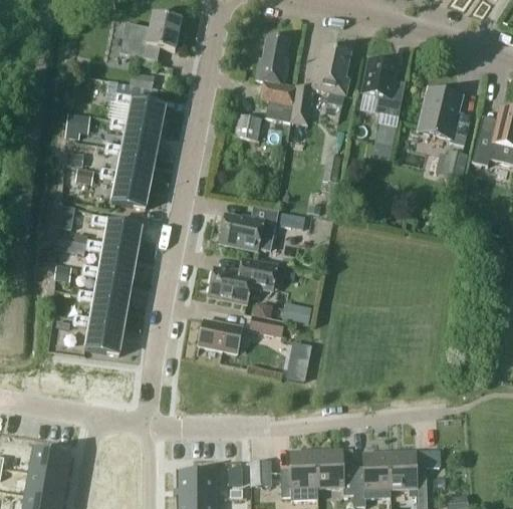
[(151,27),(126,23),(120,52),(136,55),(158,59),(160,47),(176,50),(182,18),(154,12),(151,27)]
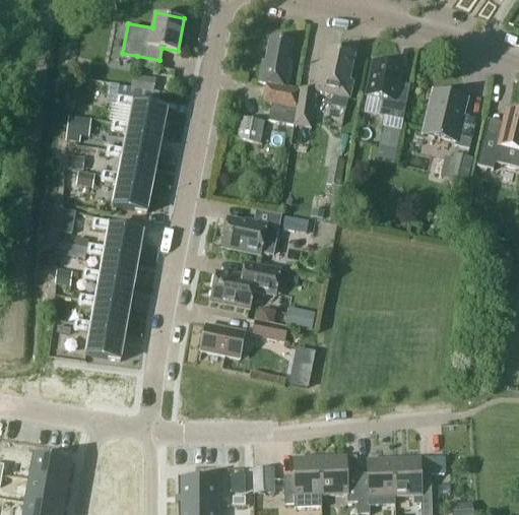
[(278,122),(293,124),(299,85),(286,83),(293,59),(290,58),(294,42),(270,36),(266,58),(262,57),(258,80),(267,82),(264,101),(271,103),(269,118),(278,119),(278,122)]
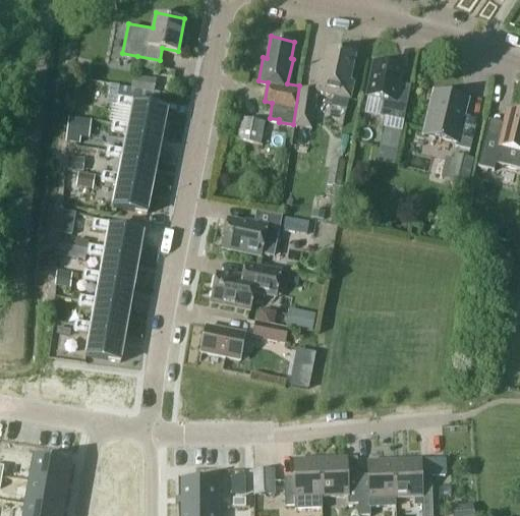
[(299,86),(293,124),(311,127),(318,90),(352,97),(354,79),(352,79),(356,53),(327,46),(324,61),(319,60),(313,89),(300,86),(300,87),(299,86)]
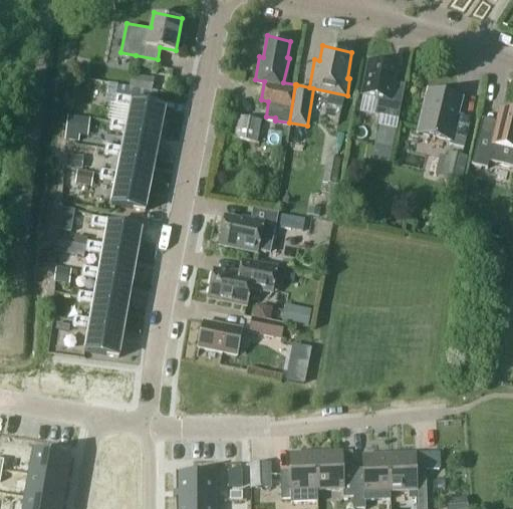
[(393,82),(397,64),(371,58),(363,92),(378,95),(375,111),(380,112),(392,114),(399,116),(405,85),(397,83),(393,82)]
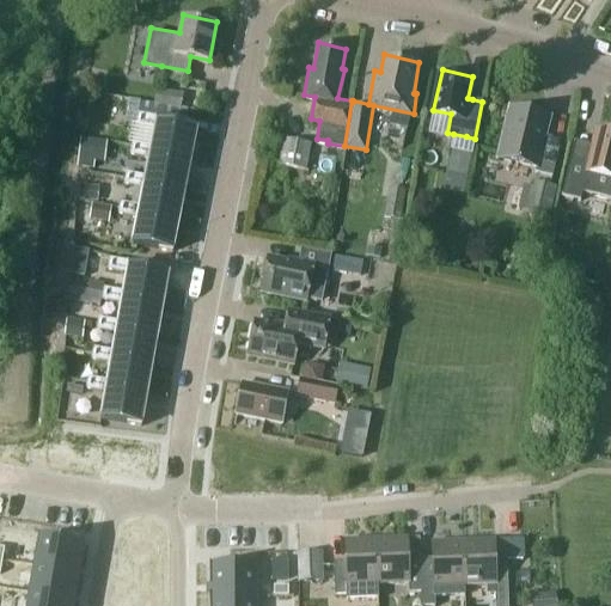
[(154,99),(181,105),(184,90),(157,85),(154,99)]
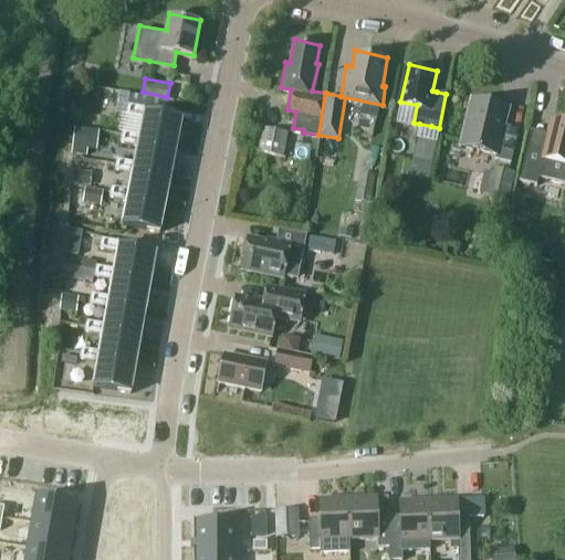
[(127,112),(124,129),(142,133),(140,137),(177,145),(182,116),(170,113),(174,98),(132,91),(127,112)]
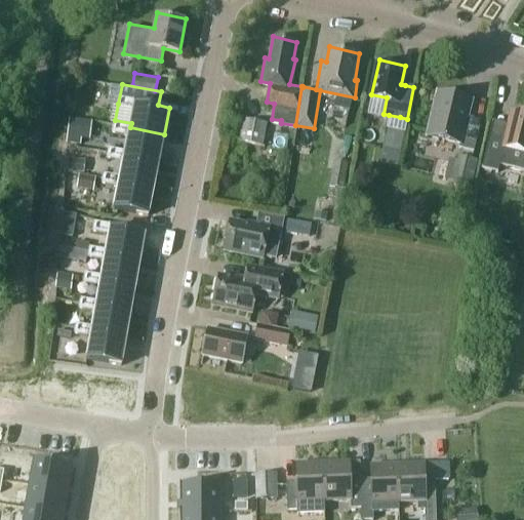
[(474,148),(482,117),(468,113),(471,98),(438,90),(428,131),(460,140),(459,145),(474,148)]
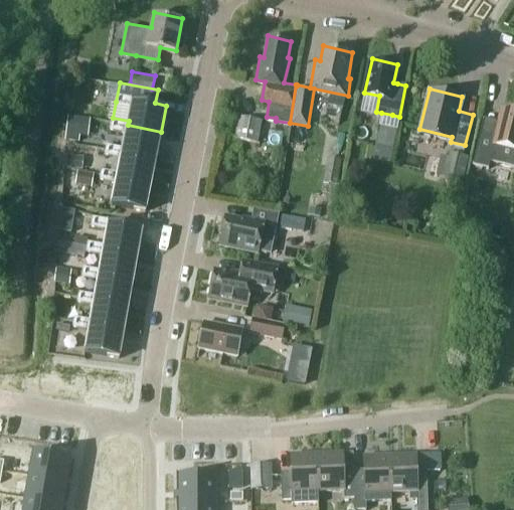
[(513,110),(503,107),(496,134),(481,130),(473,162),(489,165),(490,159),(513,164),(513,110)]
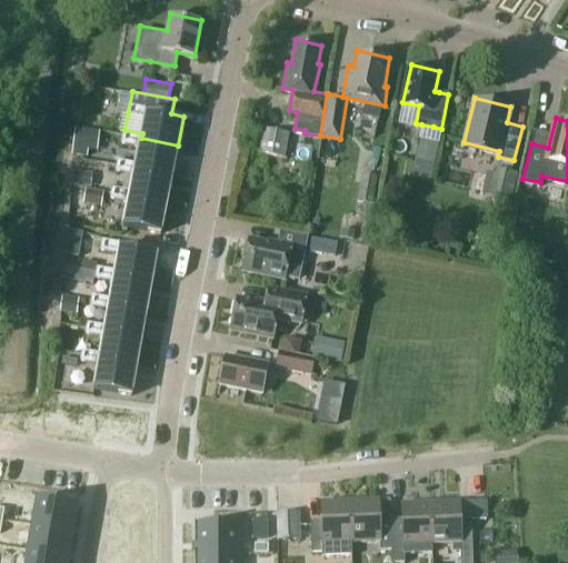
[(98,148),(100,128),(76,126),(72,151),(88,153),(89,146),(98,148)]
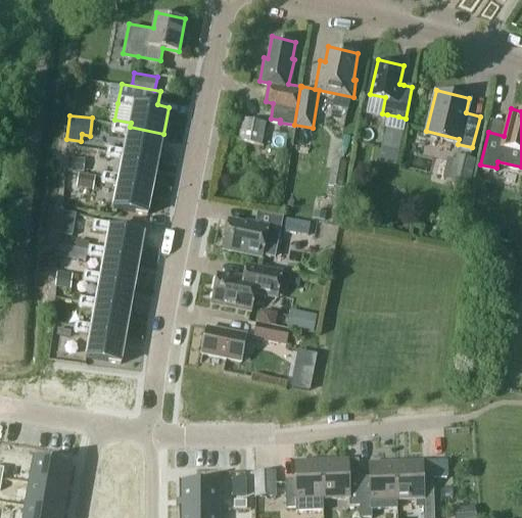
[(267,120),(243,115),(238,138),(263,143),(267,120)]
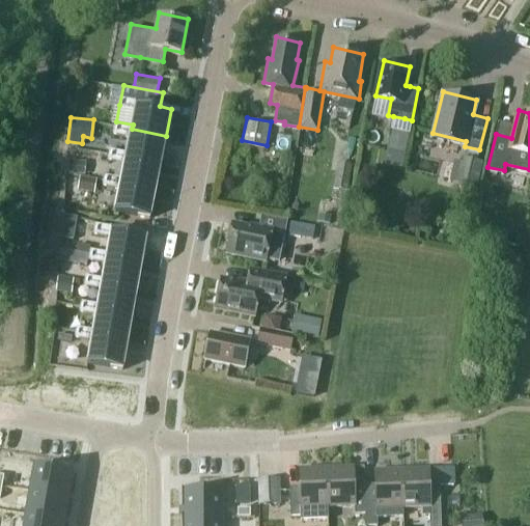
[(116,121),(114,131),(131,134),(128,150),(127,155),(129,156),(162,162),(166,136),(132,129),(133,125),(116,121)]
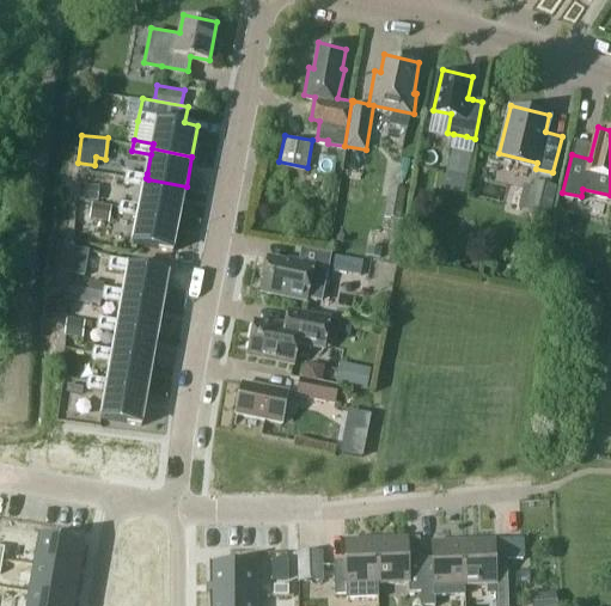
[(128,169),(126,179),(145,184),(141,202),(140,209),(142,209),(181,216),(187,187),(148,179),(146,178),(147,173),(128,169)]
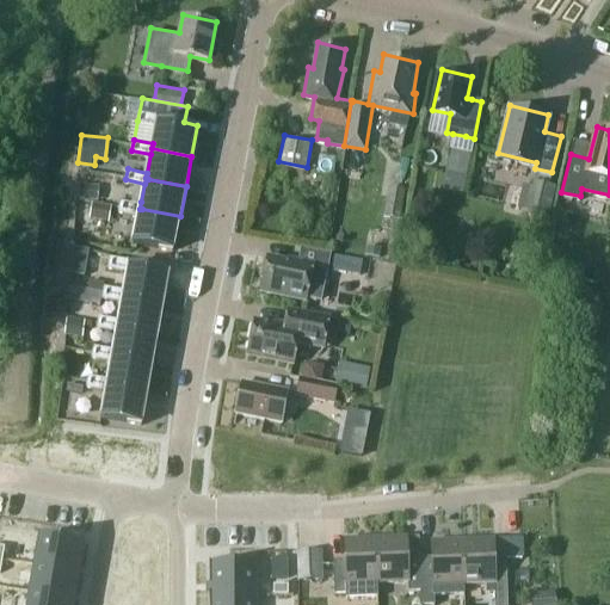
[(519,203),(549,211),(558,181),(536,177),(525,180),(519,203)]
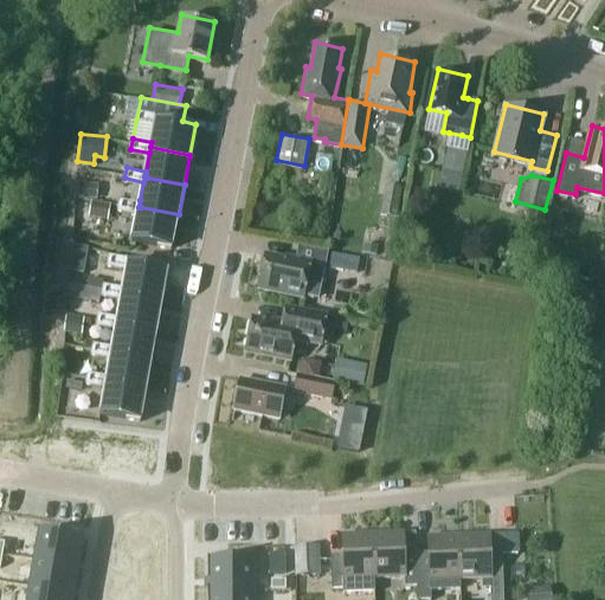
[(77,193),(96,195),(97,180),(79,178),(77,193)]
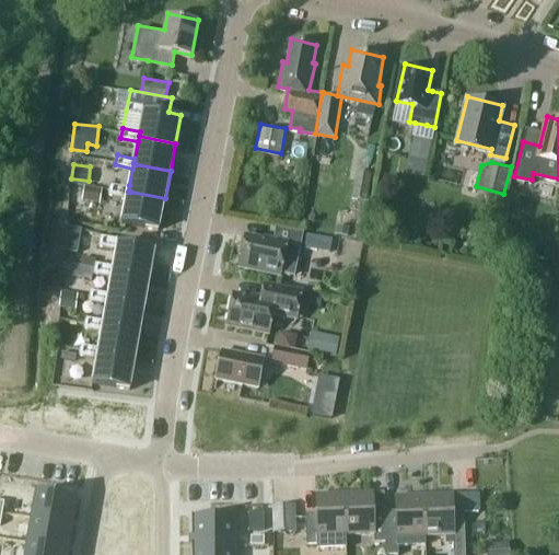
[(368,198),(372,170),(358,168),(353,196),(368,198)]
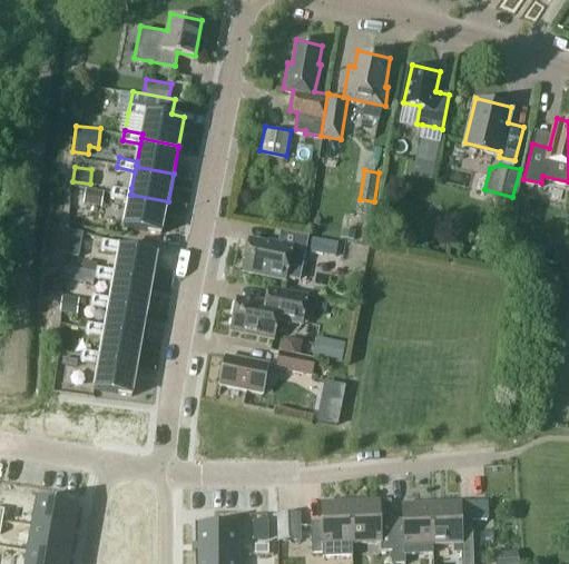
[(114,185),(111,195),(129,198),(125,224),(163,230),(168,201),(133,195),(130,195),(131,188),(114,185)]
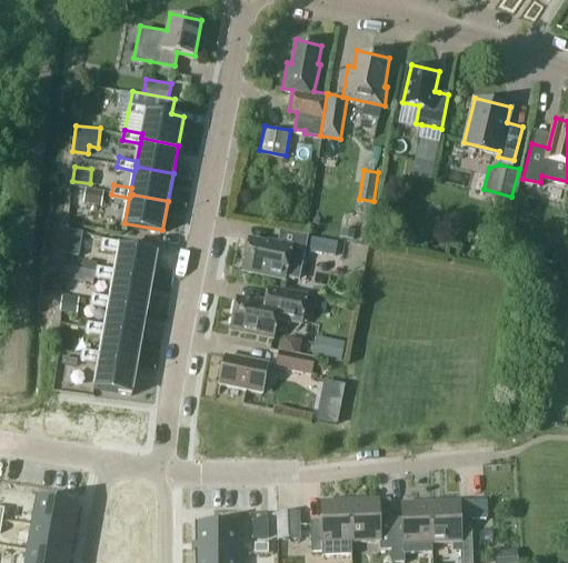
[(85,200),(102,203),(105,188),(87,186),(85,200)]
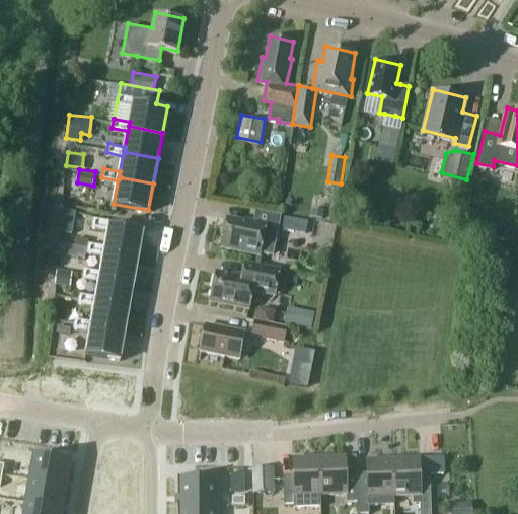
[(253,221),(228,215),(222,242),(261,250),(265,233),(277,235),(282,212),(256,207),(253,221)]
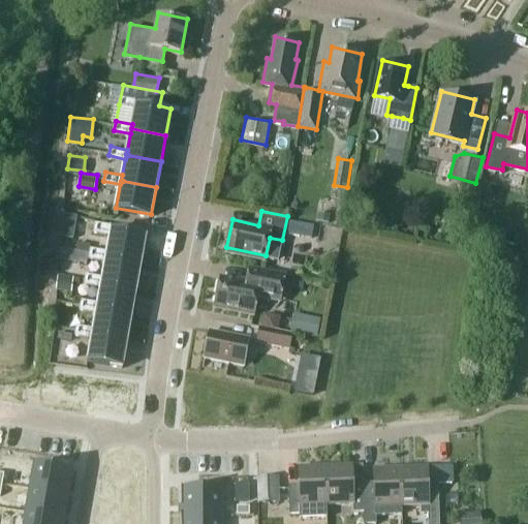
[(291,216),(288,229),(302,233),(302,227),(307,228),(308,222),(304,221),(304,219),(291,216)]
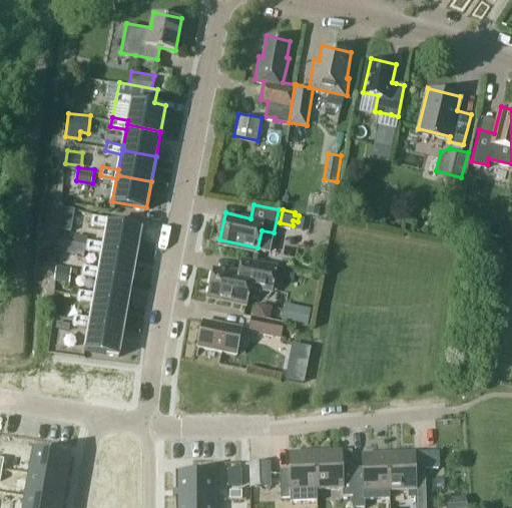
[(93,213),(91,222),(108,225),(105,241),(104,245),(137,251),(142,225),(111,220),(112,216),(93,213)]
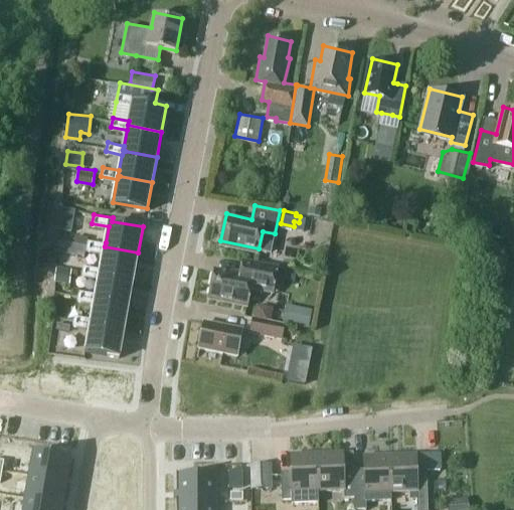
[(71,229),(72,221),(60,219),(58,227),(71,229)]
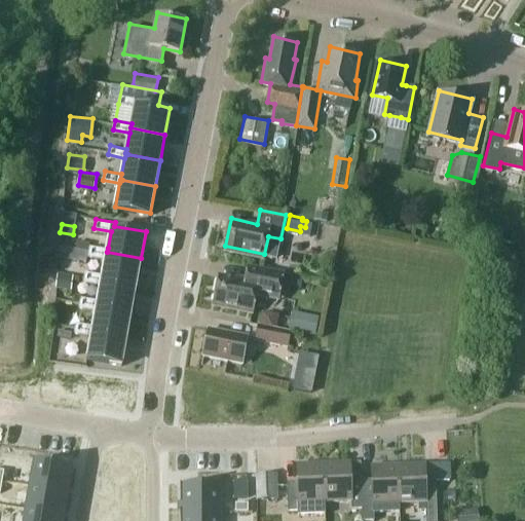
[(90,245),(89,254),(106,257),(103,273),(102,277),(137,284),(141,258),(107,252),(108,248),(90,245)]
